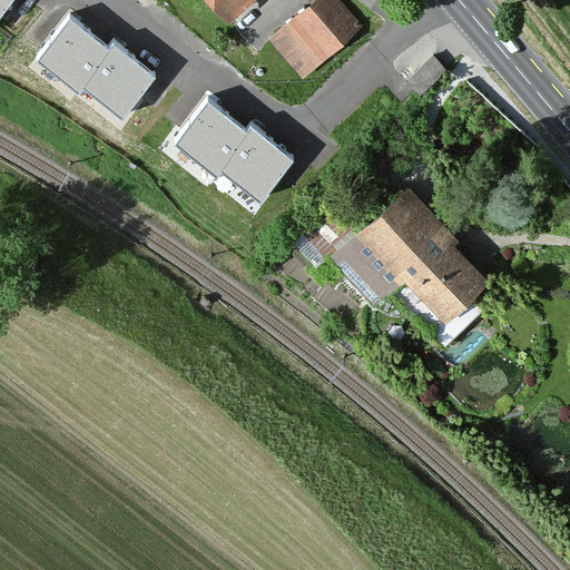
[(0,0),(0,17),(13,0),(0,0)]
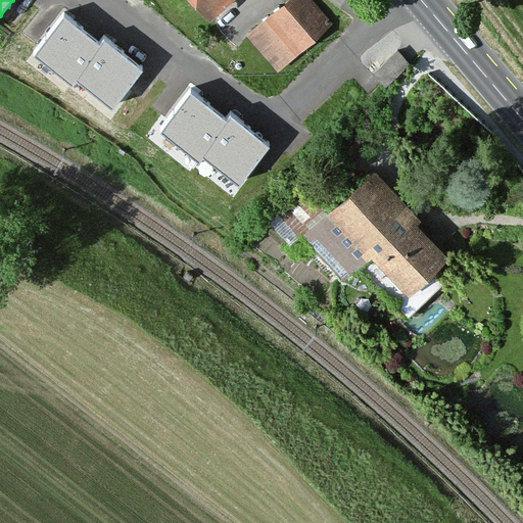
[(182,0),(201,21),(224,0),(182,0)]
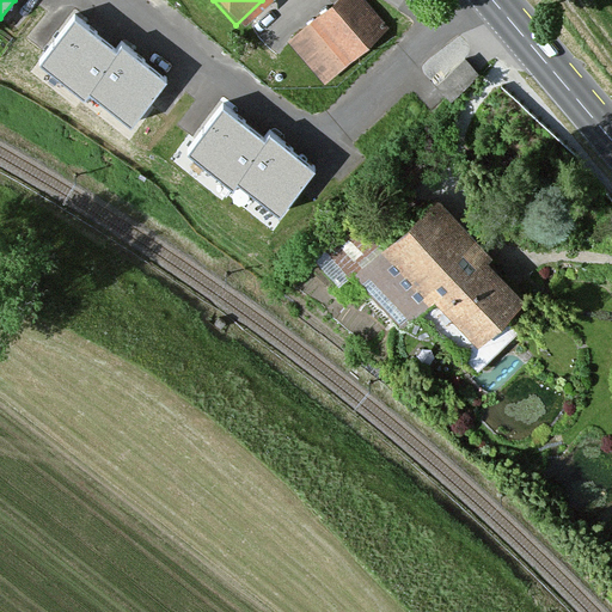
[(384,31),(356,0),(334,0),(282,47),(319,89),(384,31)]
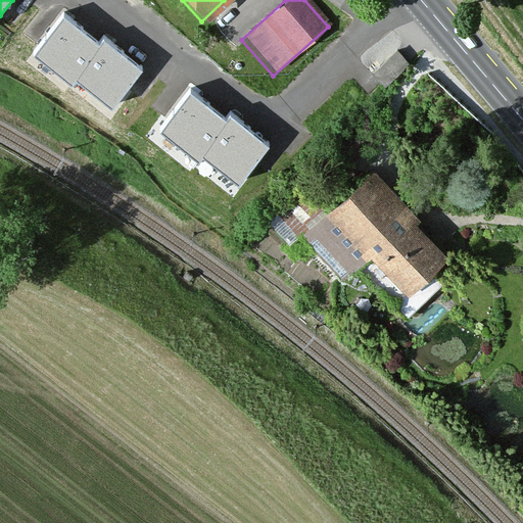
[(98,47),(63,19),(33,58),(72,88),(76,83),(111,110),(141,73),(102,43),(98,47)]
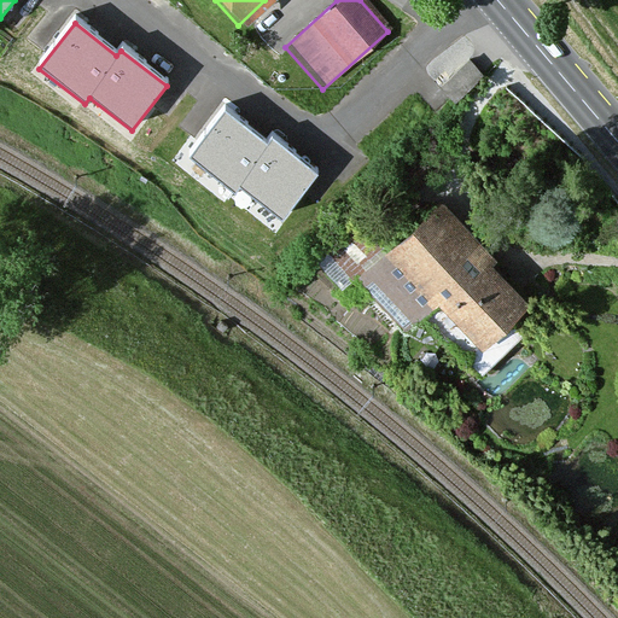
[(268,144),(226,111),(191,157),(235,192),(240,186),(284,219),(319,174),(273,139),(268,144)]
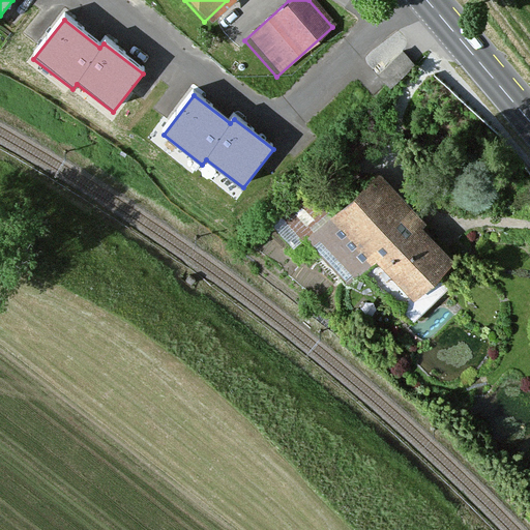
[(419,225),(372,175),(306,237),(349,281),(369,261),(405,299),(445,261),(415,230),(419,225)]
